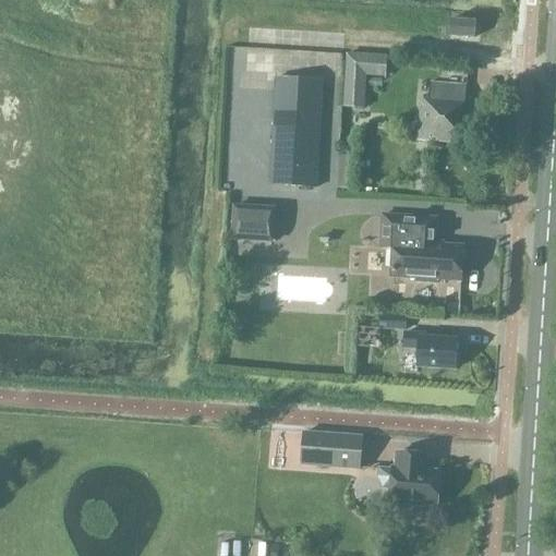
[(448,34),(473,36),(474,20),(449,19),(448,34)]
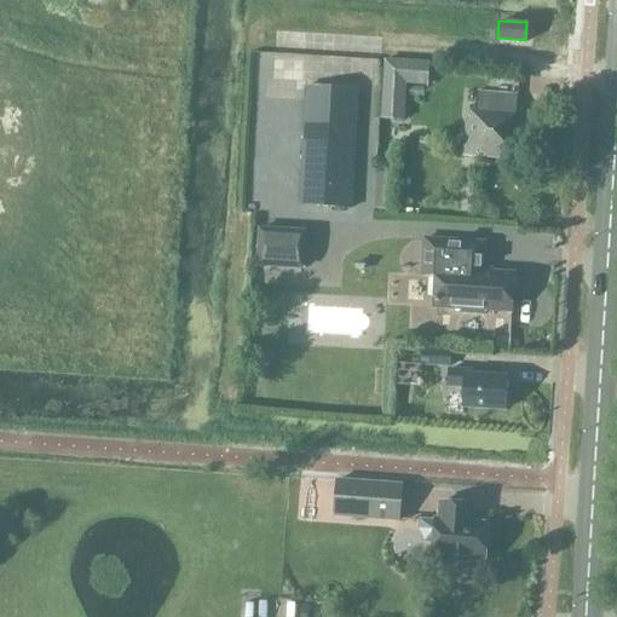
[(386,61),(382,115),(402,116),(404,80),(425,81),(426,63),(386,61)]
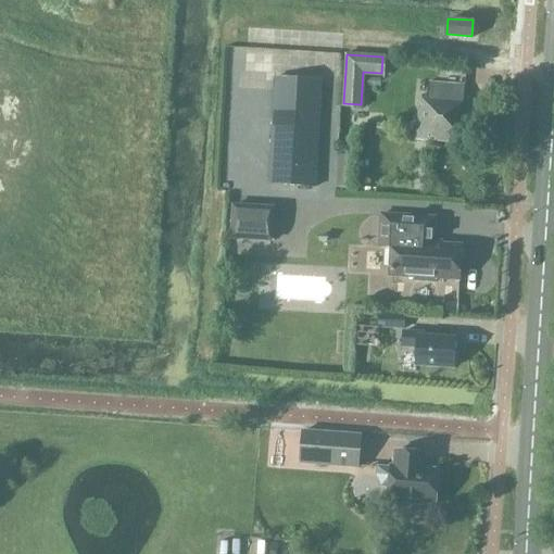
[(274,74),(267,185),(316,188),(322,77),(274,74)]
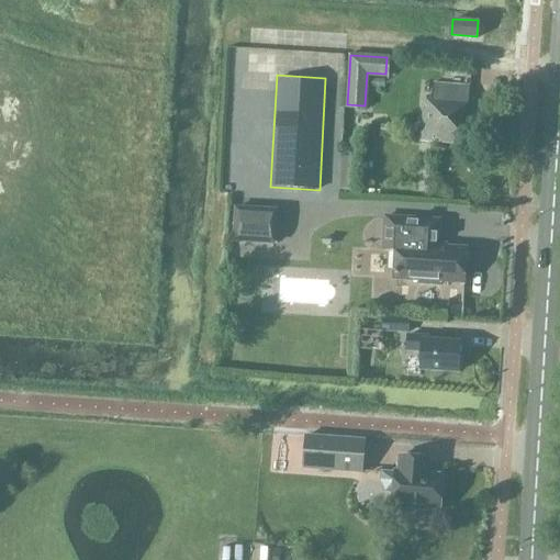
[(433,81),(430,96),(427,96),(426,110),(422,110),(420,140),(468,143),(471,100),(467,100),(468,85),(433,81)]
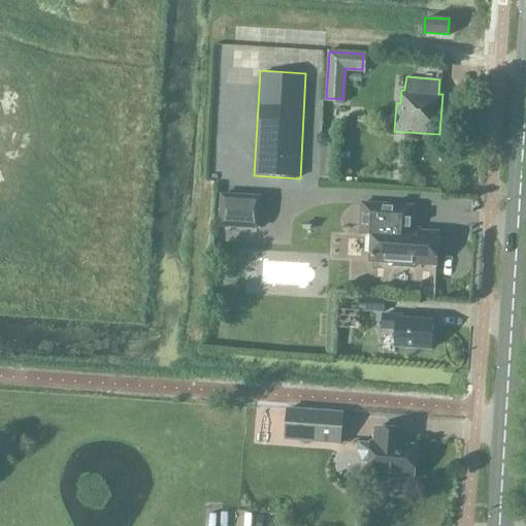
[(218,224),(258,227),(260,193),(220,190),(218,224)]
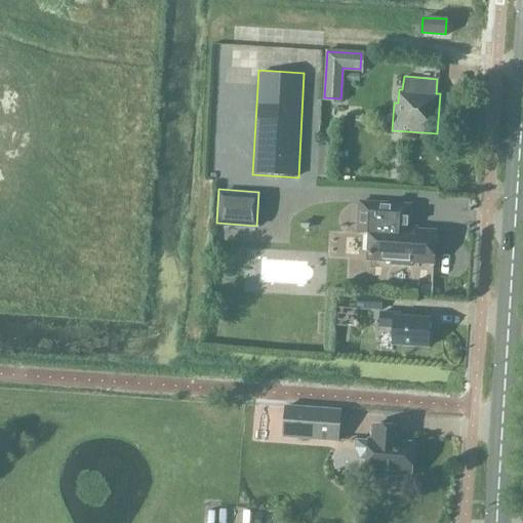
[(435,231),(409,229),(410,204),(359,201),(357,232),(368,233),(367,259),(390,260),(390,264),(410,265),(410,262),(433,264),(434,243),(438,241),(438,236),(435,234),(435,231)]
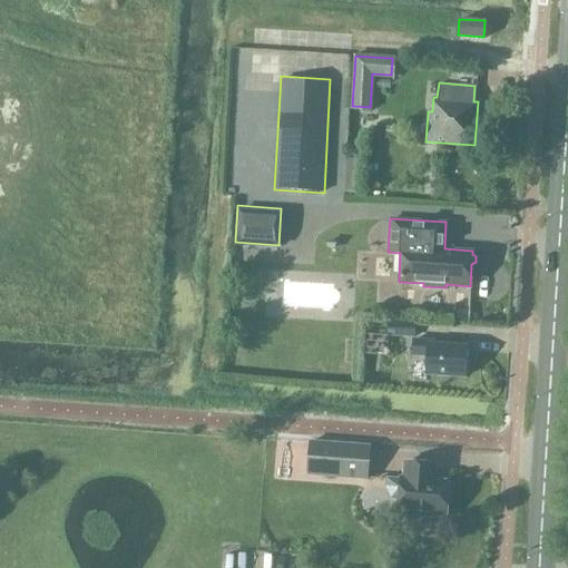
[(384,321),(384,333),(392,334),(411,335),(412,322),(393,321),(384,321)]
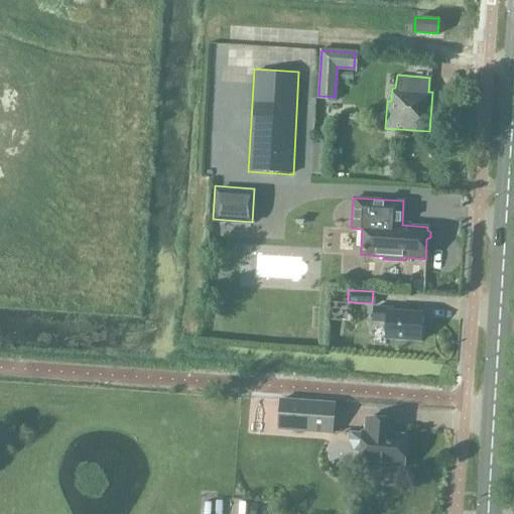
[(419,340),(421,313),(401,312),(401,308),(373,306),(372,319),(386,320),(385,338),(419,340)]
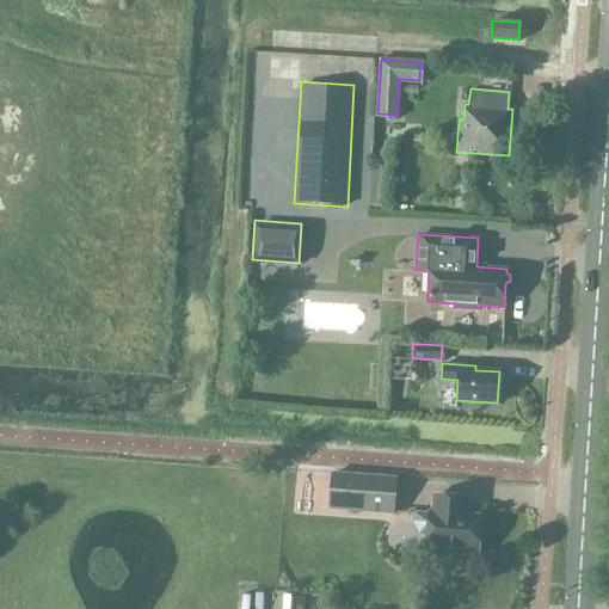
[(328,508),(394,512),(397,478),(331,472),(328,508)]
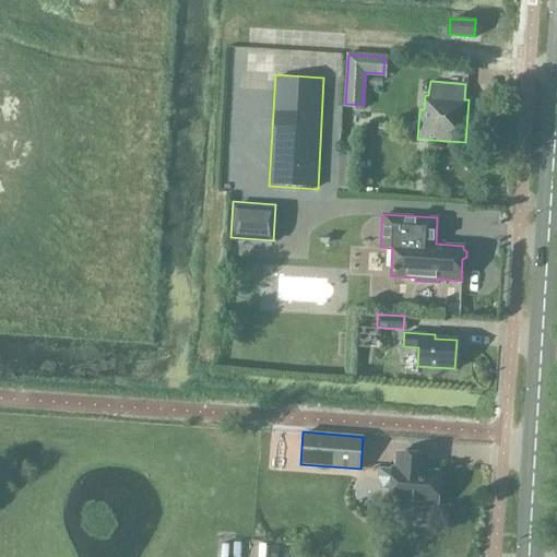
[(376,469),(375,478),(381,490),(389,490),(388,501),(436,506),(438,477),(439,472),(426,471),(427,455),(394,452),(393,466),(391,466),(390,470),(376,469)]
